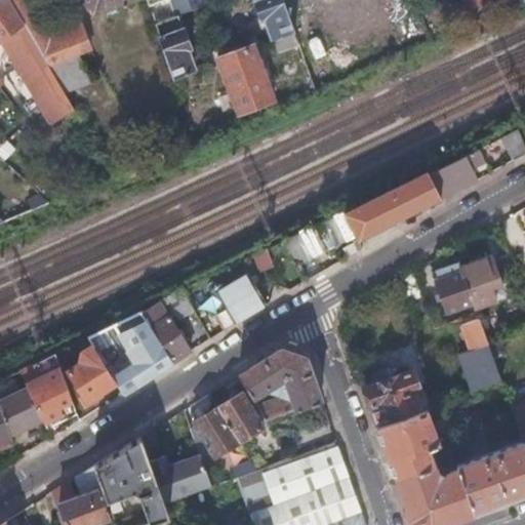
[(67,114),(74,110),(64,91),(9,0),(0,0),(0,79),(2,78),(0,76),(0,44),(3,42),(39,101),(43,97),(51,110),(61,105),(67,114)]
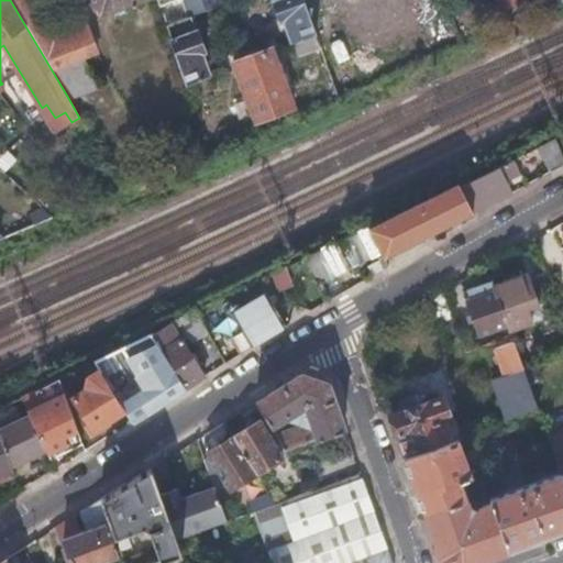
[(10,0),(68,98),(99,87),(83,58),(96,53),(84,21),(56,31),(37,0),(10,0)]
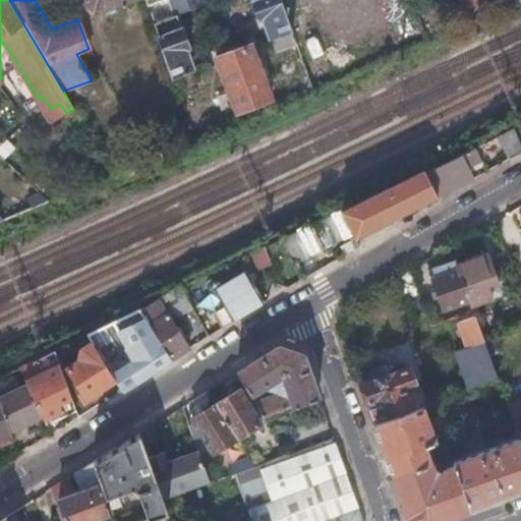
[(88,0),(93,13),(127,0),(88,0)]
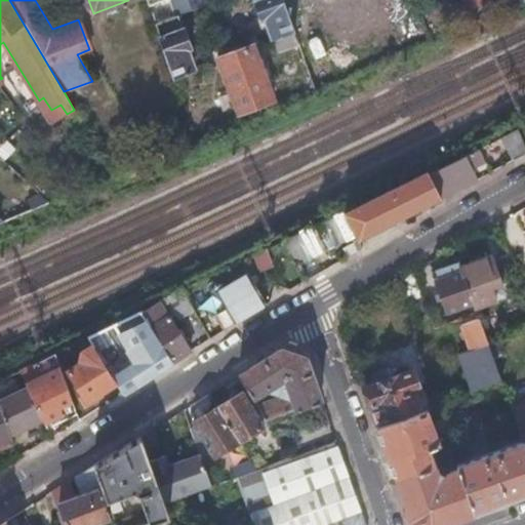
[(146,0),(154,24),(177,14),(206,3),(205,0),(146,0)]
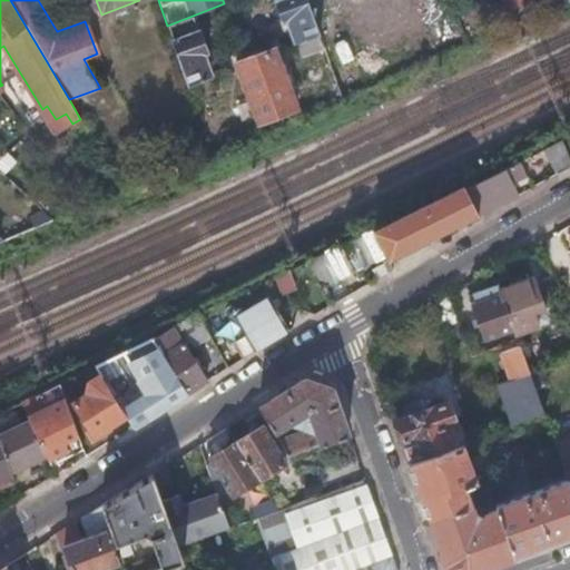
[(291,22),(297,40),(303,53),(323,46),(306,0),(278,0),(286,23),(291,22)]
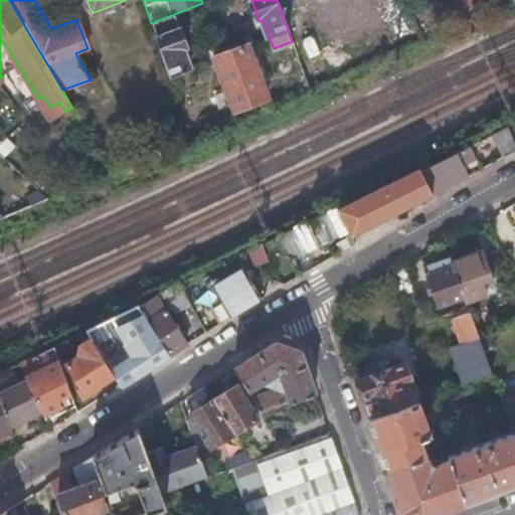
[(488,0),(492,9),(513,0),(488,0)]
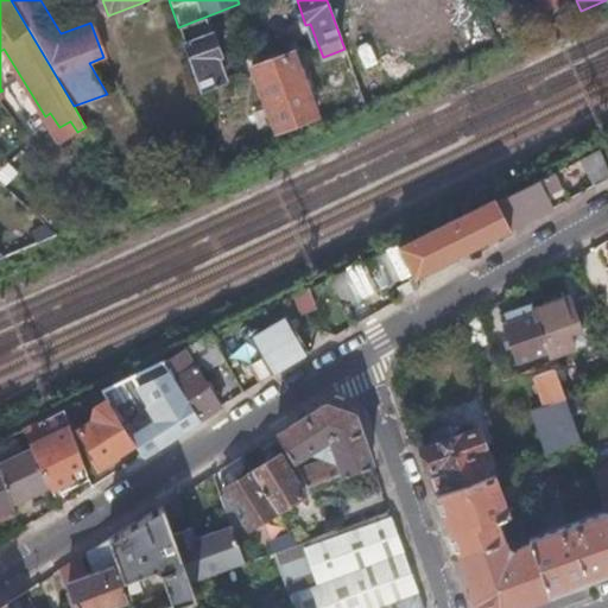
[(219,55),(206,17),(178,27),(202,92),(225,82),(223,81),(217,63),(215,56),(219,55)]
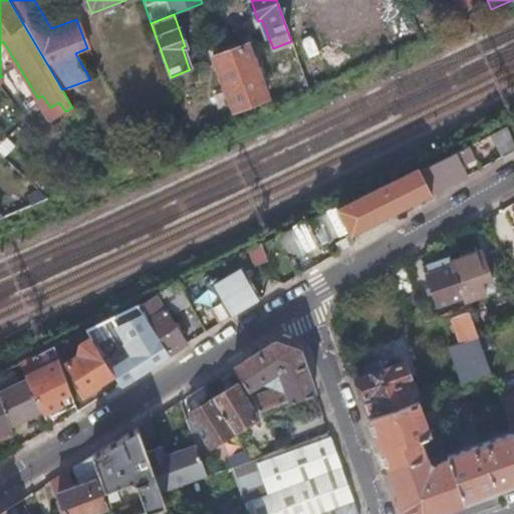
[(213,55),(233,109),(268,95),(248,42),(213,55)]
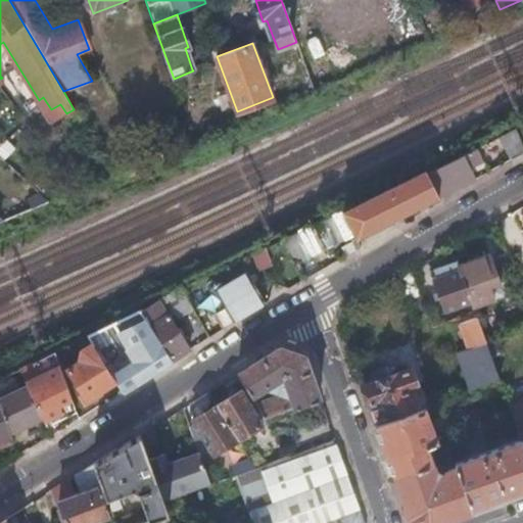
[(522,146),(515,130),(502,136),(512,159),(522,152),(522,146)]
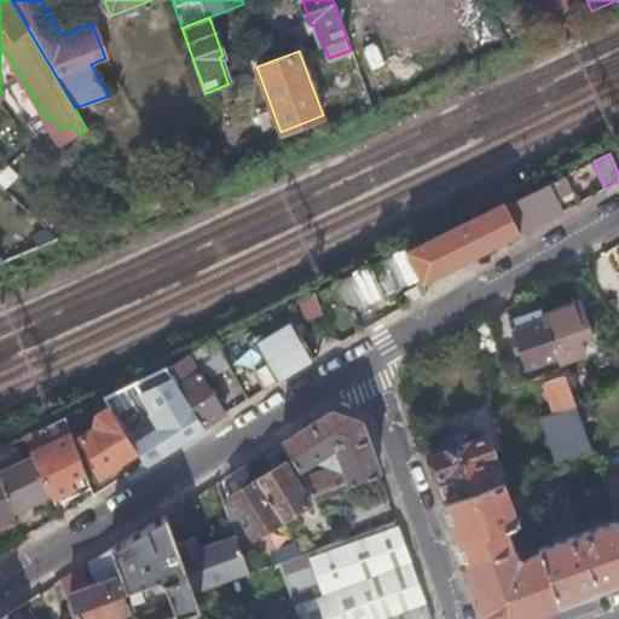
[(563,174),(504,204),(519,233),(563,212),(556,198),(572,191),(563,174)]
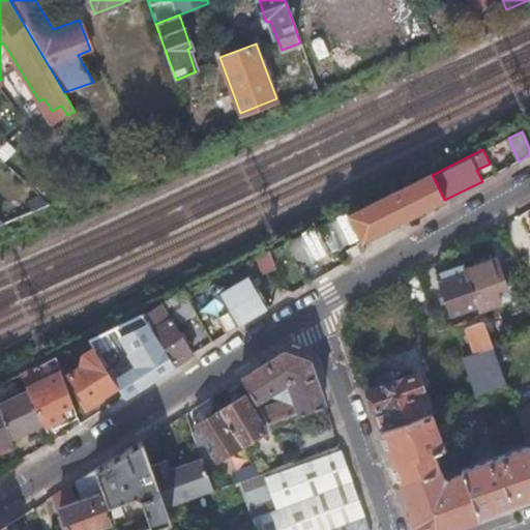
[(432,173),(311,231),(320,256),(323,257),(355,240),(361,253),(366,249),(361,239),(444,200),(432,175),(432,173)]
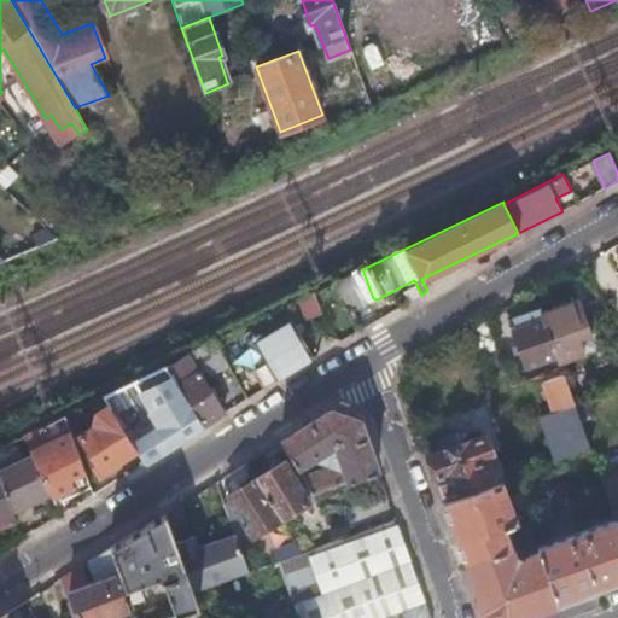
[(362,269),(336,280),(344,301),(365,305),(377,299),(373,298),(362,269)]
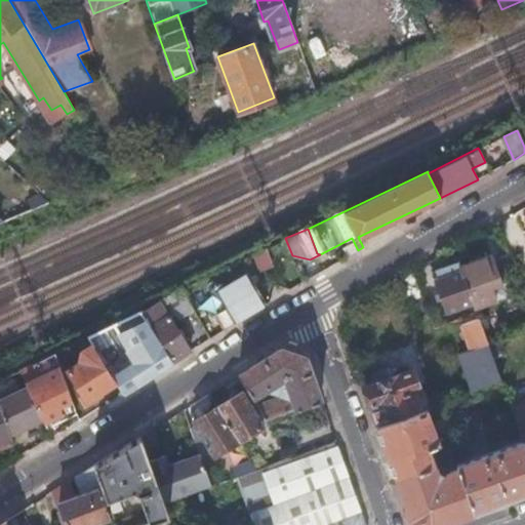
[(267,248),(252,255),(263,277),(275,272),(267,248)]
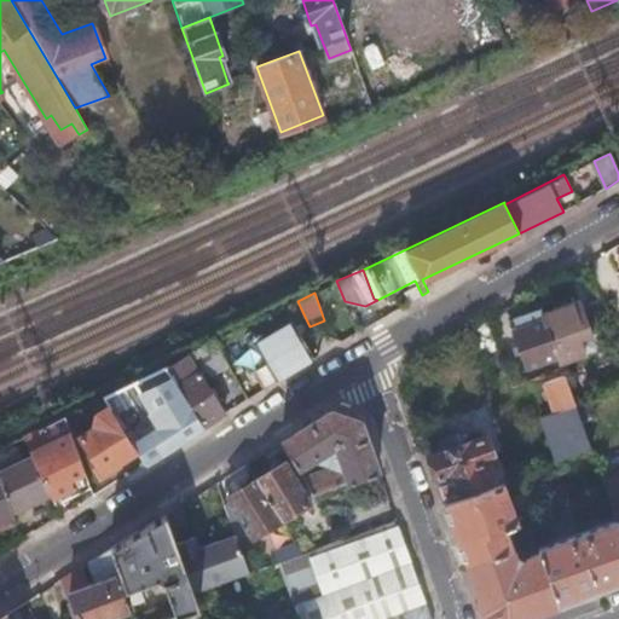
[(559,358),(561,365),(586,354),(580,340),(593,335),(579,301),(543,316),(559,358)]
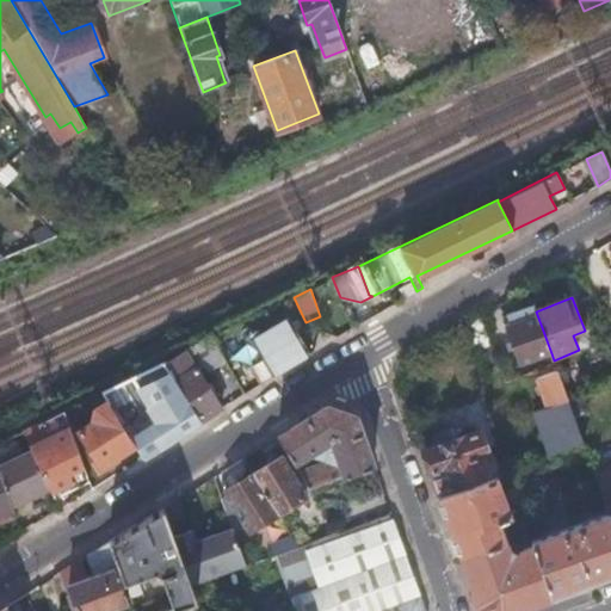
[(551,353),(536,312),(534,306),(507,315),(510,323),(505,325),(519,365),(551,353)]
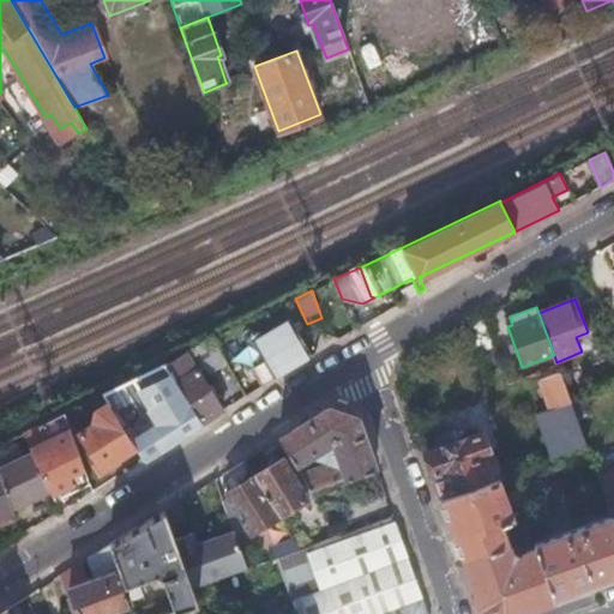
[(264,362),(274,379),(312,355),(289,319),(251,342),(264,362)]
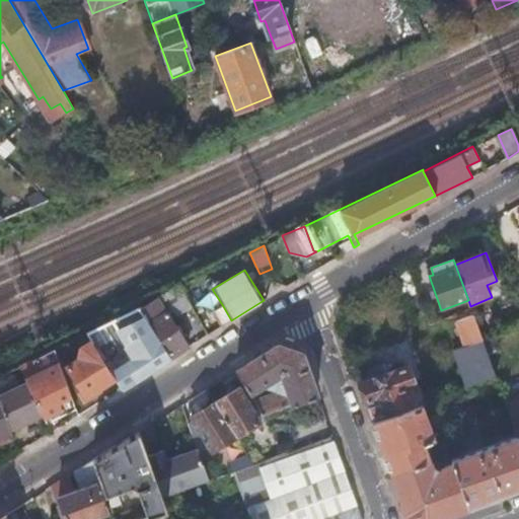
[(180,285),(138,306),(170,358),(188,347),(166,312),(173,307),(177,313),(191,303),(180,285)]
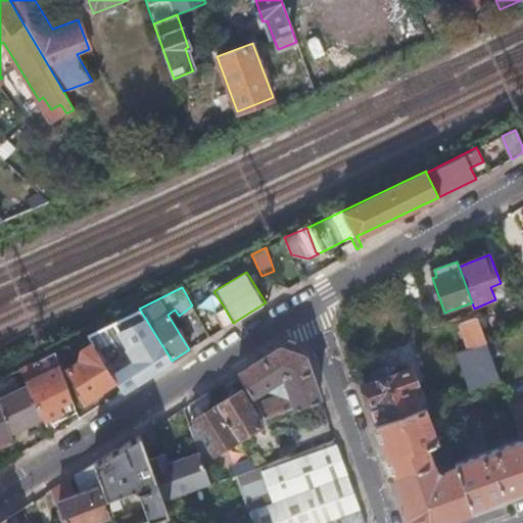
[(172,361),(139,308),(114,321),(130,344),(129,348),(147,376),(172,361)]
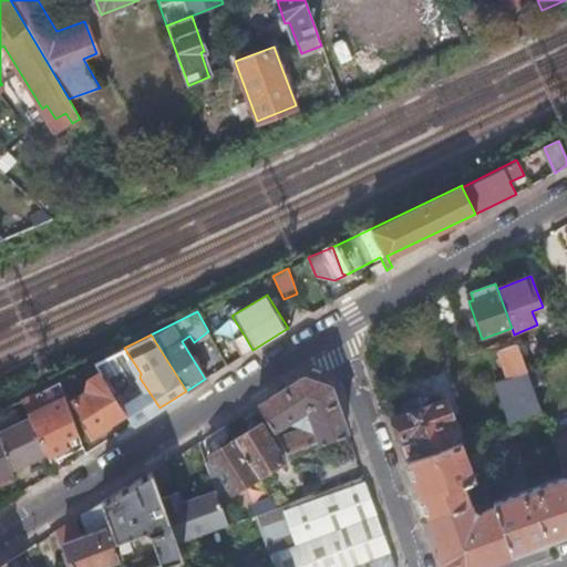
[(235,339),(244,354),(247,353),(253,350),(244,334),(235,339)]
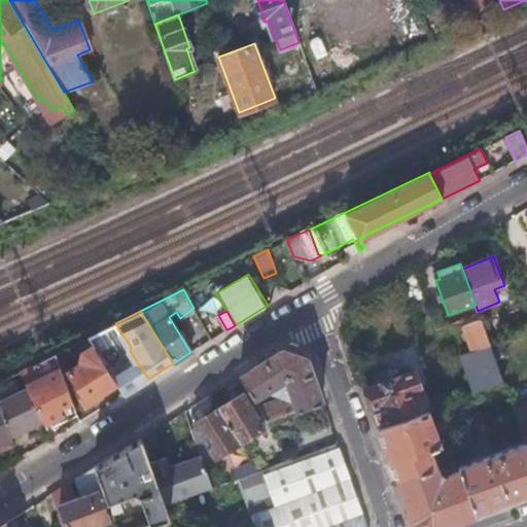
[(470,352),(489,346),(490,346),(485,331),(480,318),(460,324),(470,352)]
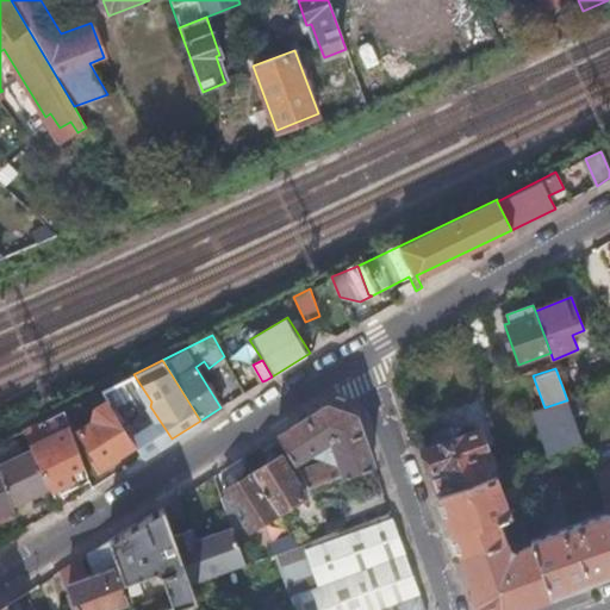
[(561,384),(567,400),(577,397),(571,380),(561,384)]
